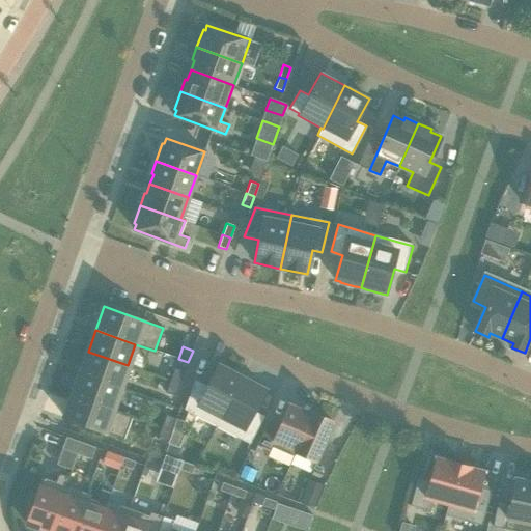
[(88,352),(80,373),(119,388),(128,365),(88,352)]
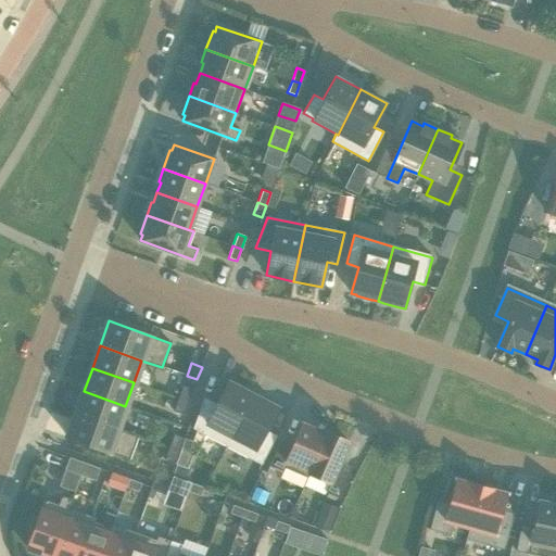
[(204,400),(194,428),(226,445),(253,394),(248,391),(249,391),(234,382),(234,383),(228,380),(215,405),(204,400)]
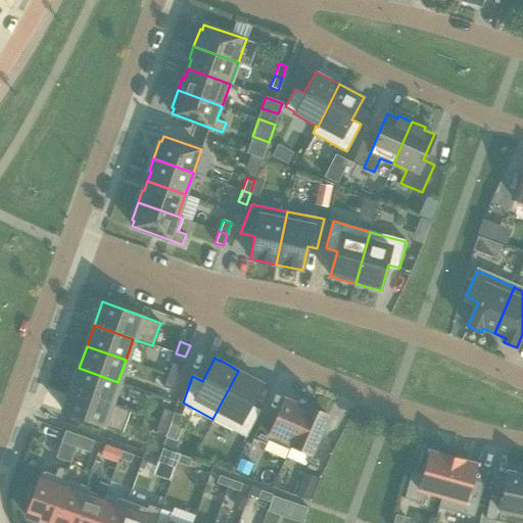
[(182,367),(172,363),(168,375),(178,379),(182,367)]
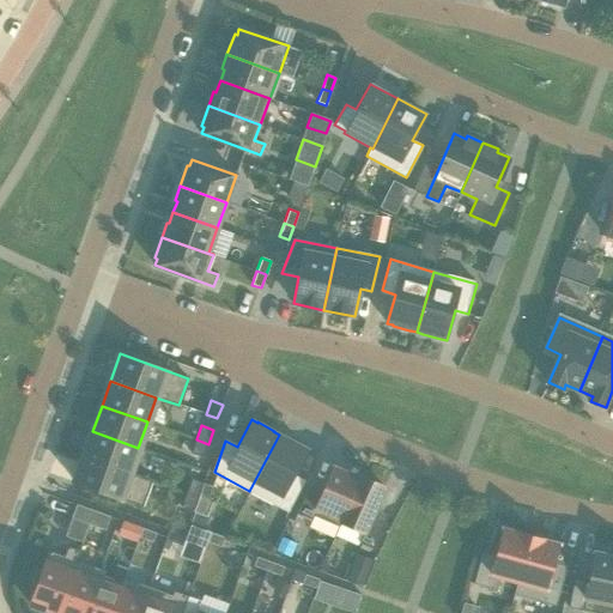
[(84,455),(129,472),(138,448),(92,431),(84,455)]
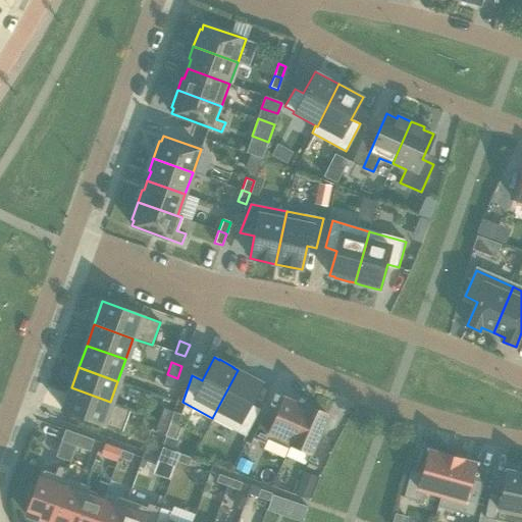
[(238,370),(212,418),(244,435),(257,410),(249,406),(261,382),(256,379),(257,379),(243,372),(238,370)]
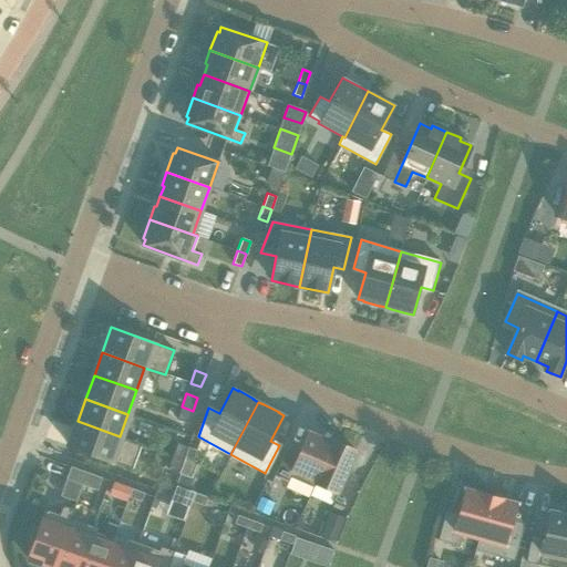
[(193,411),(182,406),(177,420),(188,423),(193,411)]
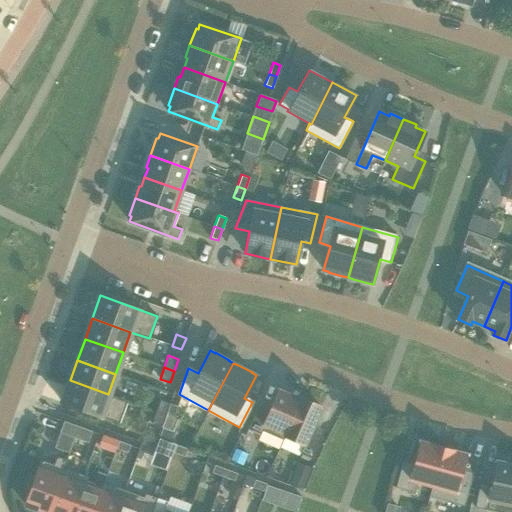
[(127,400),(108,394),(70,380),(62,403),(119,423),(127,400)]
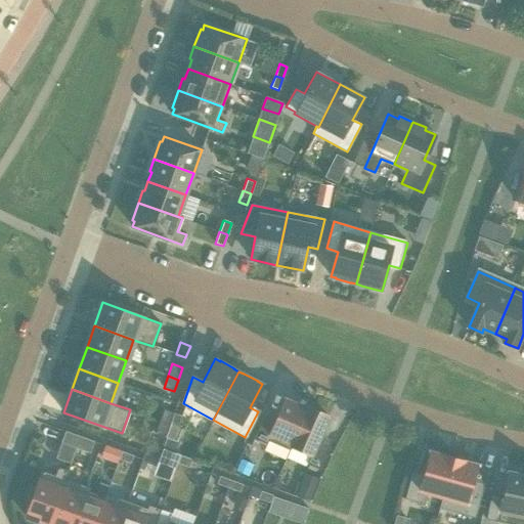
[(306,408),(285,399),(275,420),(264,415),(254,438),(267,444),(268,441),(289,449),(306,408)]
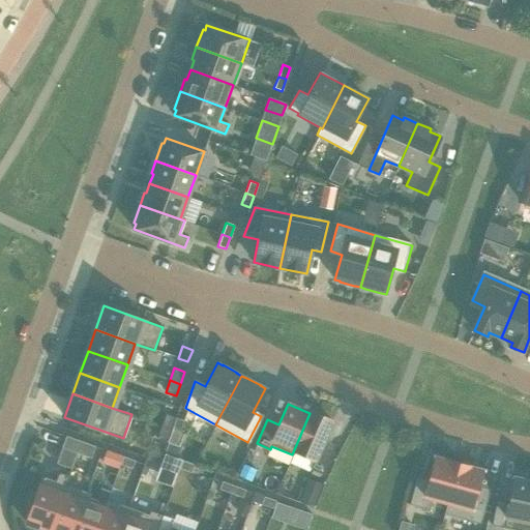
[(332,421),(311,412),(310,413),(292,454),(293,455),(295,452),(314,460),(310,468),(323,474),(333,450),(322,445),(332,421)]
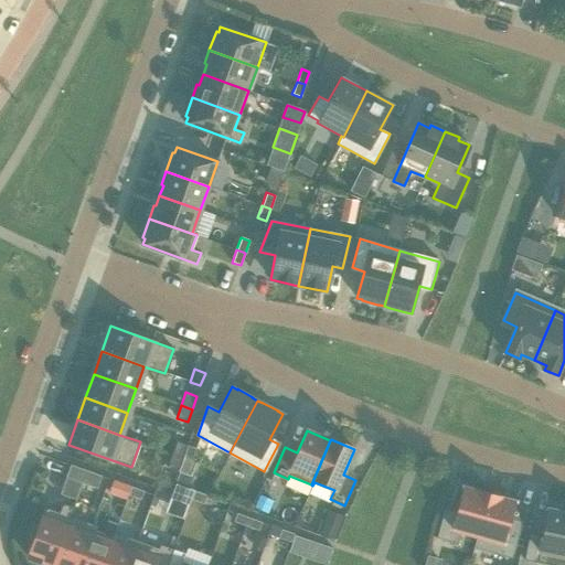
[(189,446),(178,441),(173,455),(183,458),(189,446)]
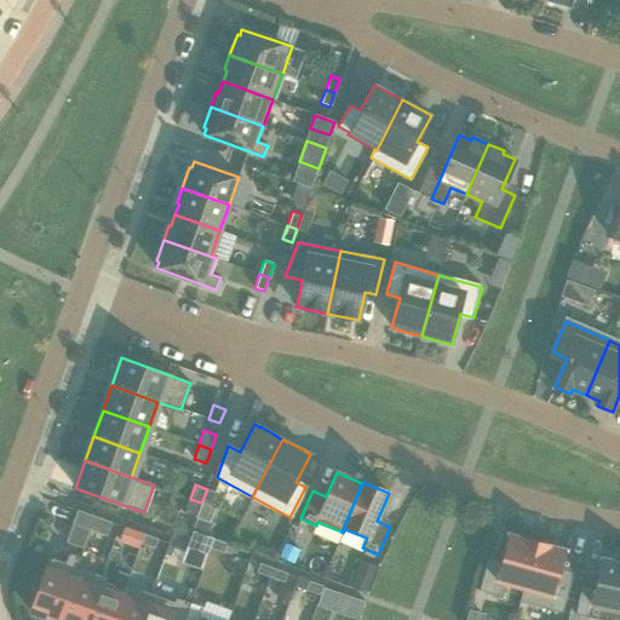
[(82,503),(69,498),(65,506),(79,511),(82,503)]
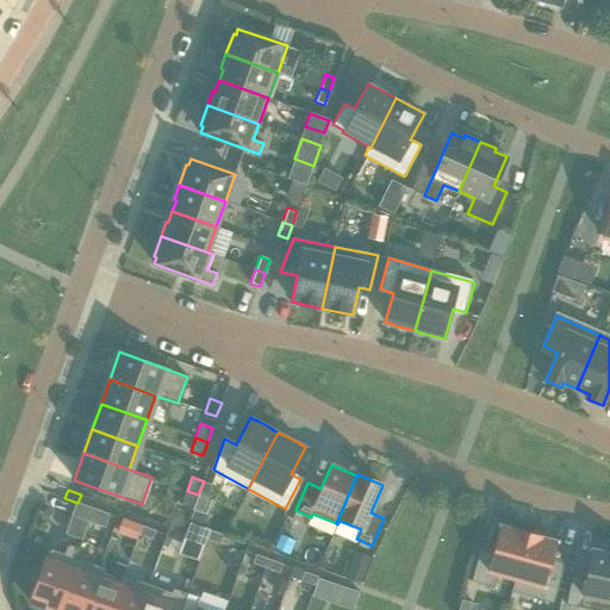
[(198,495),(187,491),(182,505),(193,509),(198,495)]
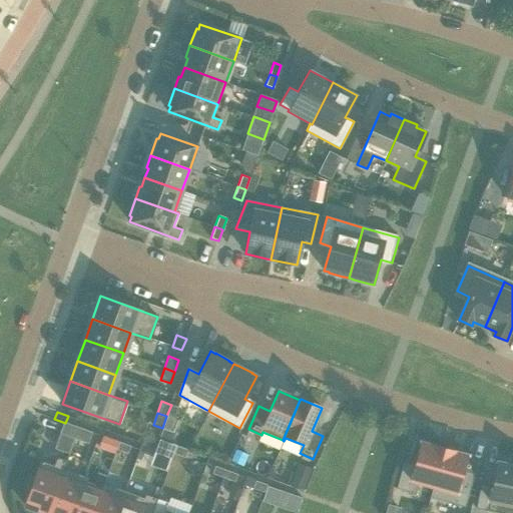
[(79,420),(68,416),(65,423),(77,428),(79,420)]
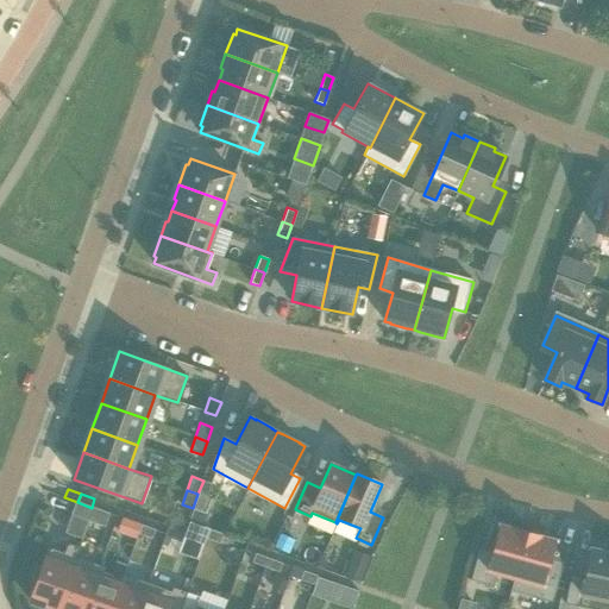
[(130,510),(115,506),(113,515),(126,520),(130,510)]
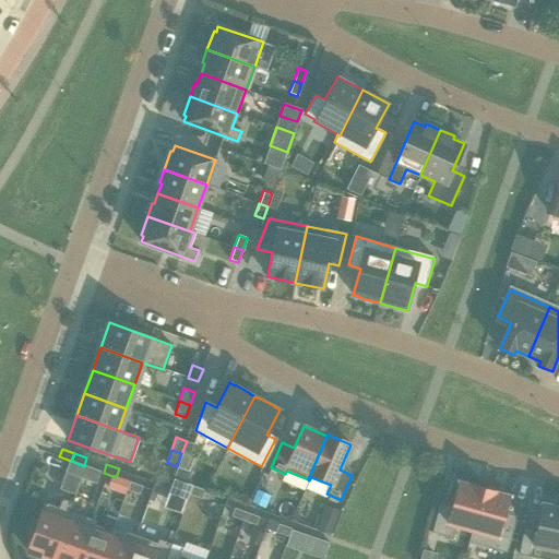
[(131,474),(119,468),(116,477),(128,482),(131,474)]
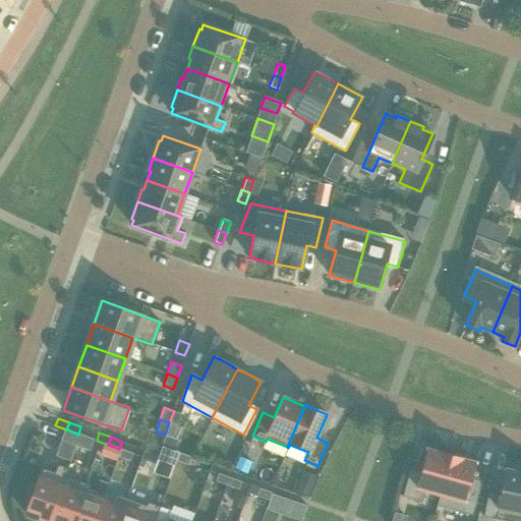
[(161,445),(150,441),(147,449),(158,453),(161,445)]
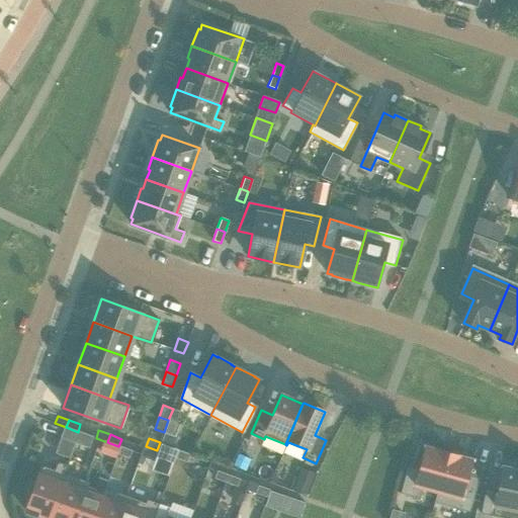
[(448,454),(425,448),(419,470),(408,466),(400,493),(419,499),(422,488),(437,492),(448,454)]
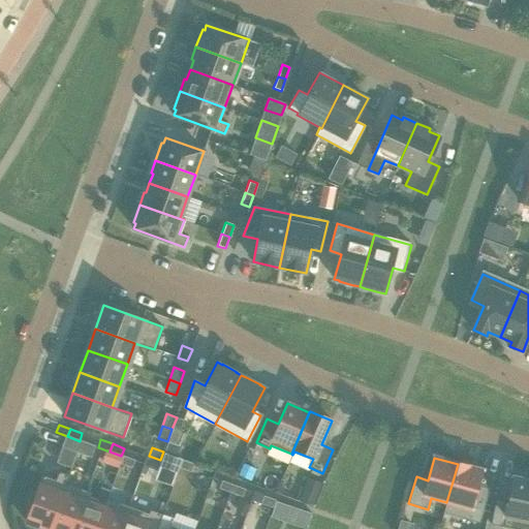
[(179,467),(190,471),(193,464),(182,460),(179,467)]
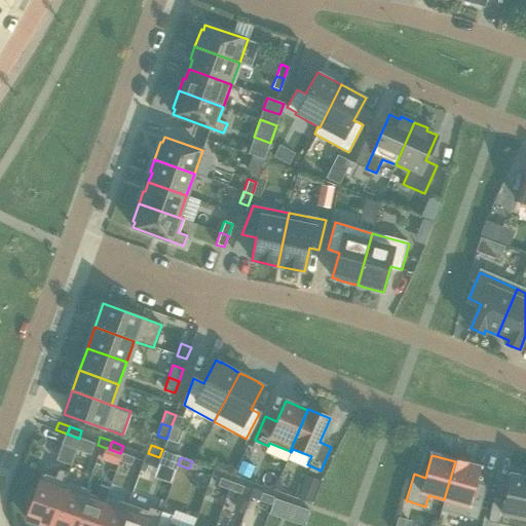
[(478,467),(455,461),(444,499),(458,503),(456,514),(477,520),(483,496),(472,493),(478,467)]
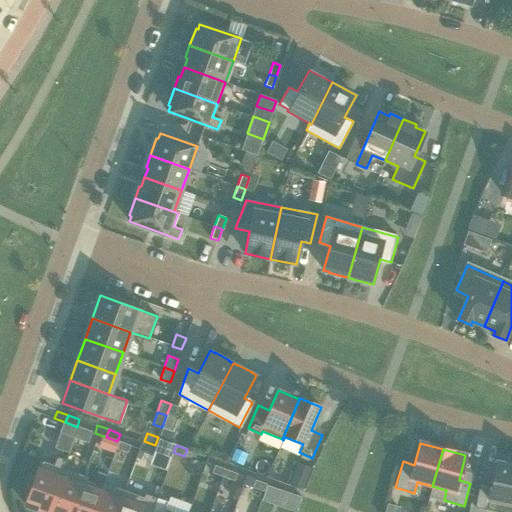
[(31,492),(26,505),(46,511),(62,468),(64,460),(57,457),(54,465),(42,461),(35,480),(31,478),(27,491),(31,492)]
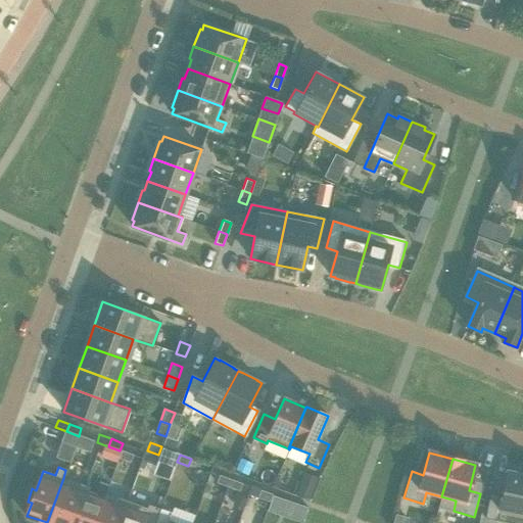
[(522,513),(522,474),(507,471),(502,496),(489,493),(485,518),(507,522),(509,513),(522,516),(522,513)]
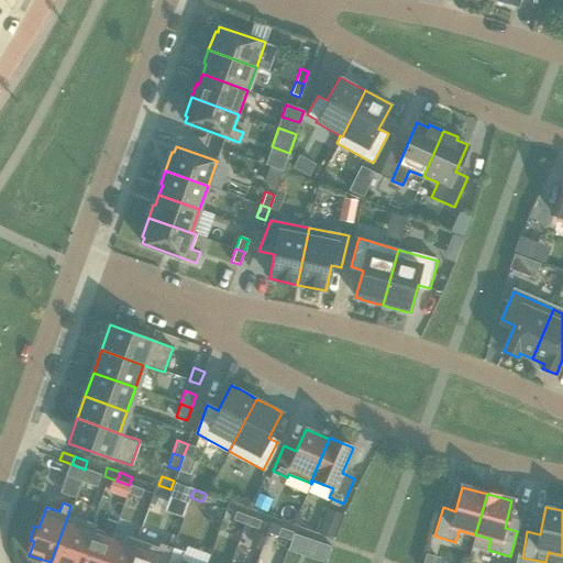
[(244,523),(247,516),(235,511),(232,519),(244,523)]
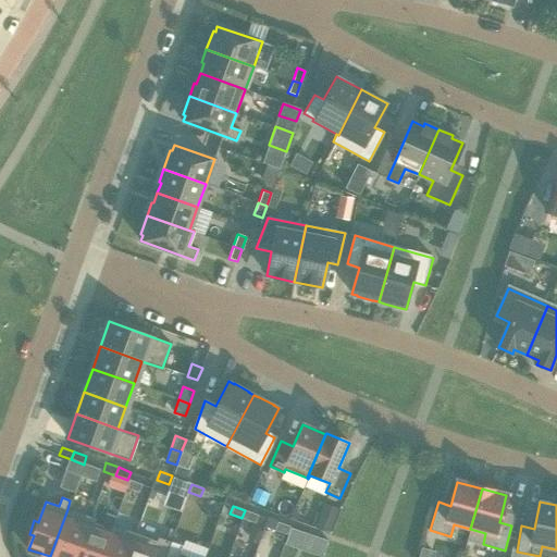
[(67,509),(50,556),(75,556),(88,522),(89,517),(67,509)]
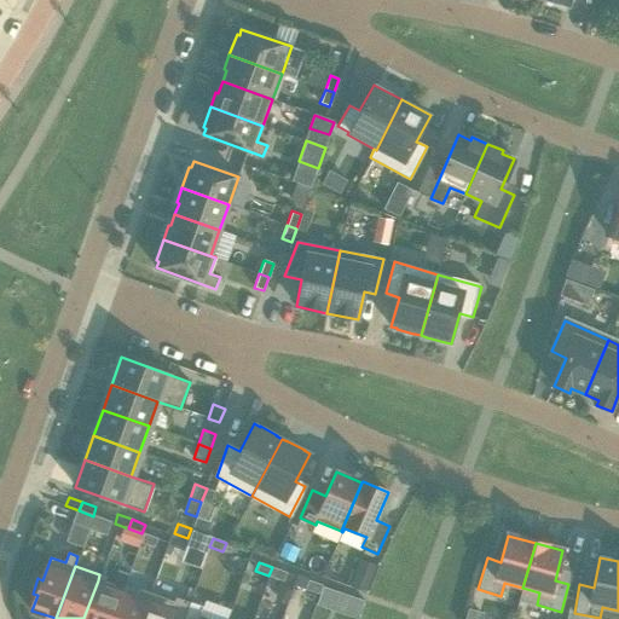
[(272,567),(268,576),(283,582),(287,572),(272,567)]
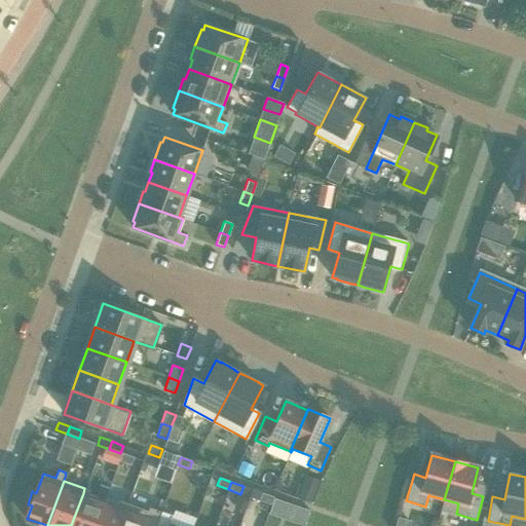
[(83,493),(71,525),(95,525),(104,500),(83,493)]
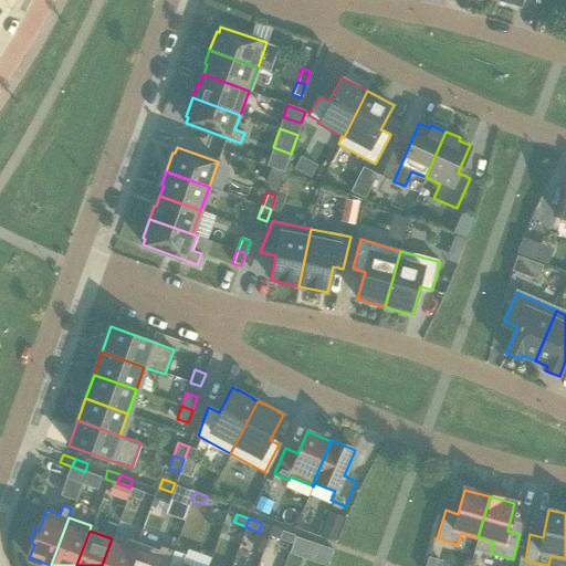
[(291,543),(294,535),(282,531),(279,538),(291,543)]
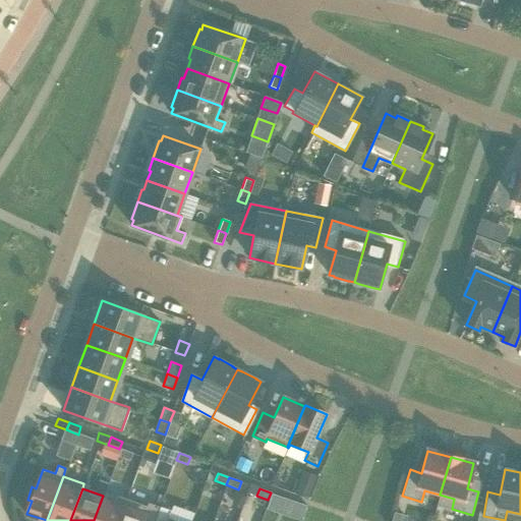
[(103,496),(94,520),(117,520),(125,499),(105,491),(103,496)]
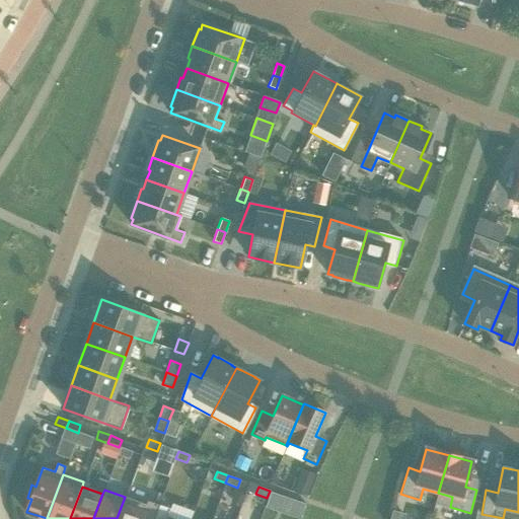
[(125,497),(117,518),(151,518),(157,505),(147,501),(146,504),(125,497)]
